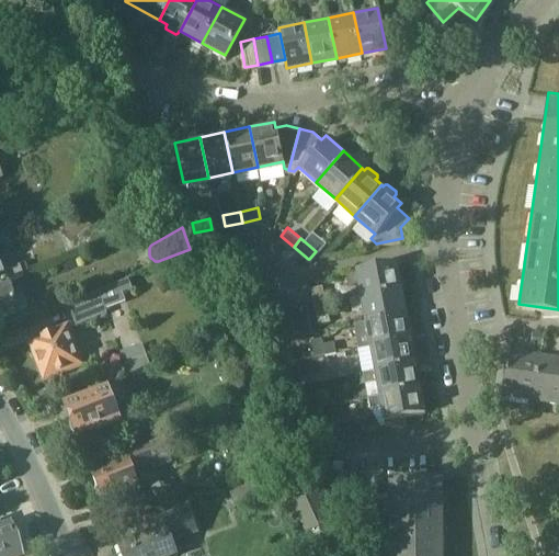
[(162,260),(169,275),(190,267),(184,251),(162,260)]
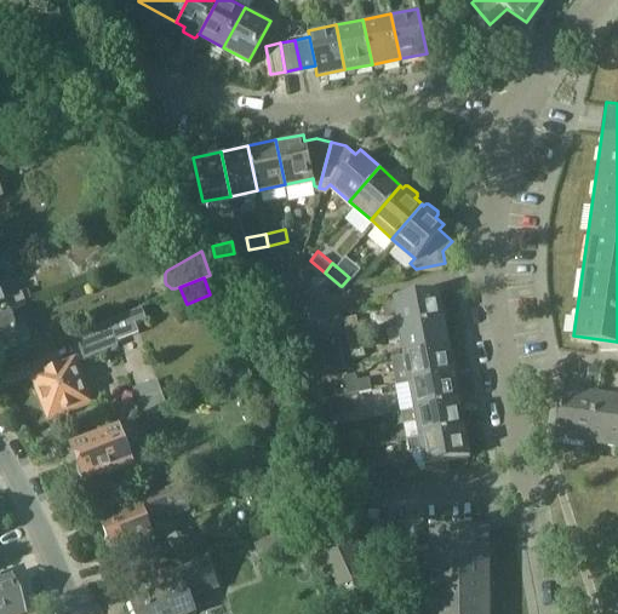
[(0,309),(4,308),(23,300),(18,288),(0,296),(0,309)]
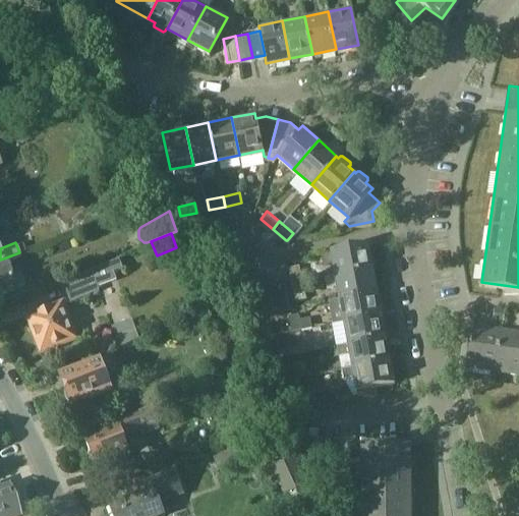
[(332,260),(334,273),(371,266),(367,242),(321,250),(323,262),(332,260)]
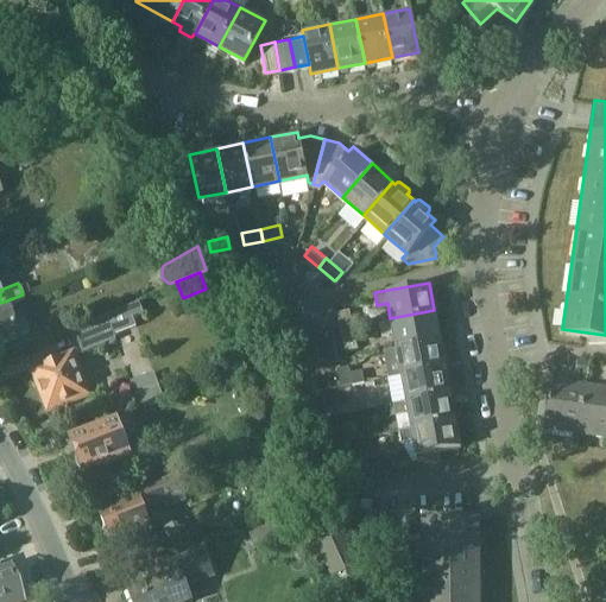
[(137,297),(70,324),(80,348),(113,335),(112,330),(134,322),(131,314),(141,309),(137,297)]
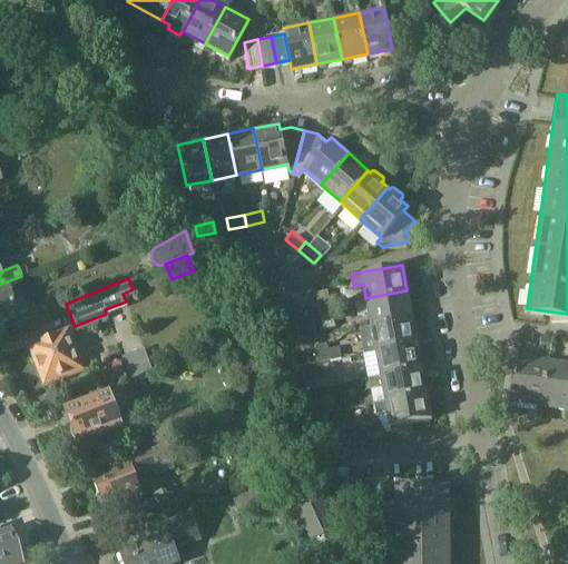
[(15,312),(25,307),(20,294),(10,298),(3,283),(0,284),(0,319),(5,318),(5,317),(16,313),(15,312)]
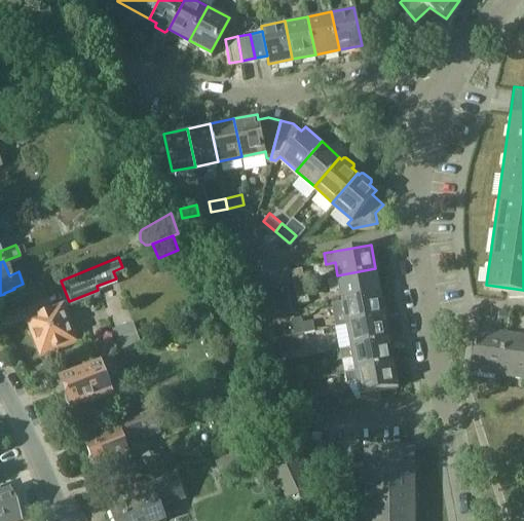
[(291,267),(294,284),(304,282),(301,265),(291,267)]
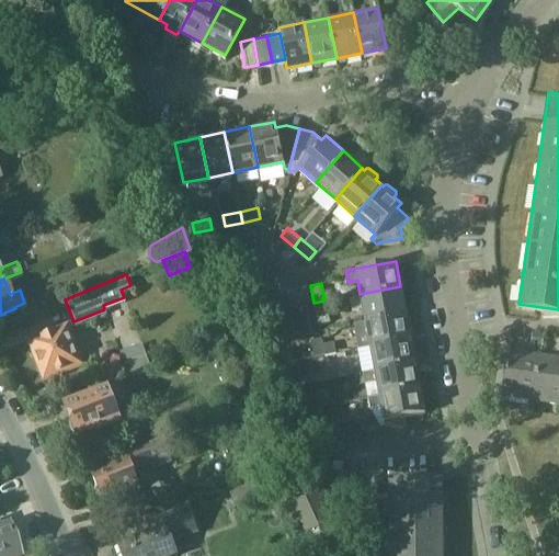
[(400,286),(360,294),(348,296),(350,308),(362,306),(365,318),(405,310),(400,286)]
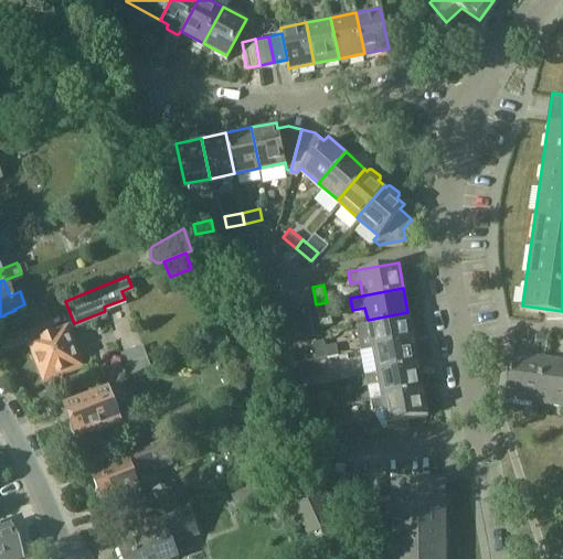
[(327,302),(316,304),(319,322),(330,321),(327,302)]
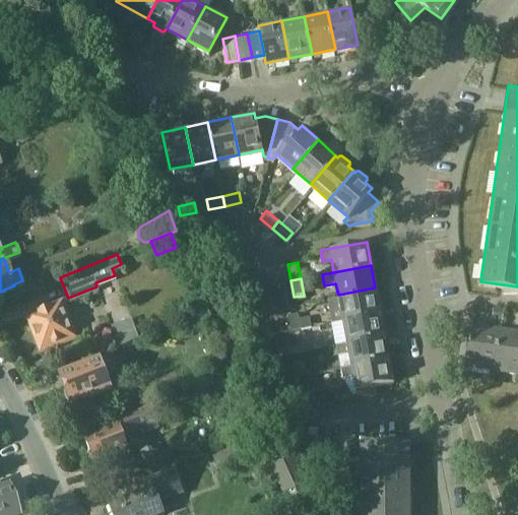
[(375,287),(338,295),(326,297),(330,320),(342,317),(380,311),(375,287)]
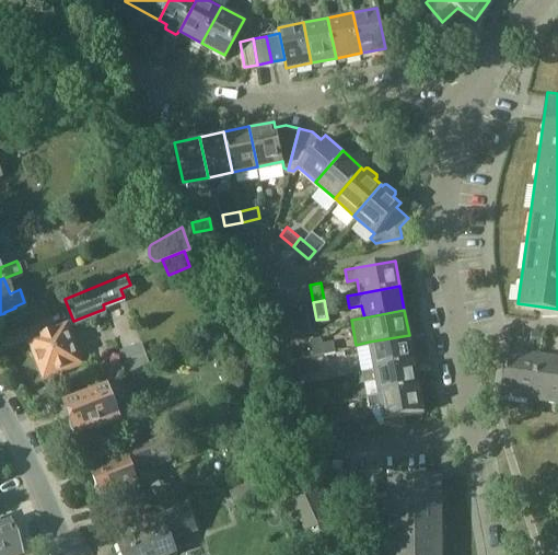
[(43,373),(80,359),(65,323),(28,336),(43,373)]
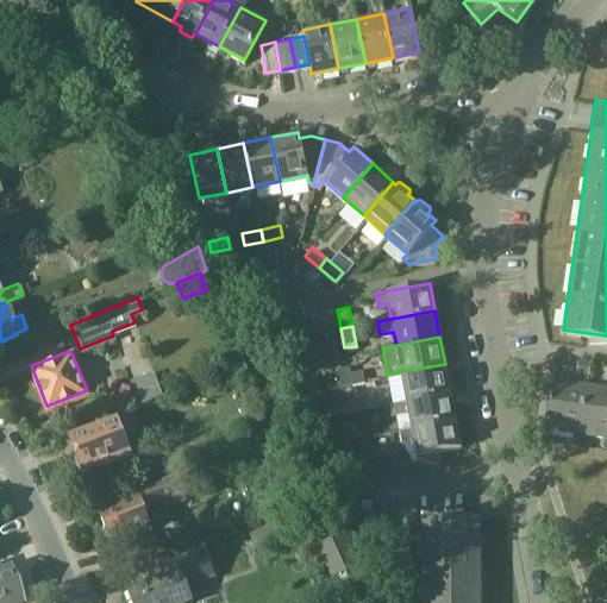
[(401,371),(406,399),(450,390),(445,364),(401,371)]
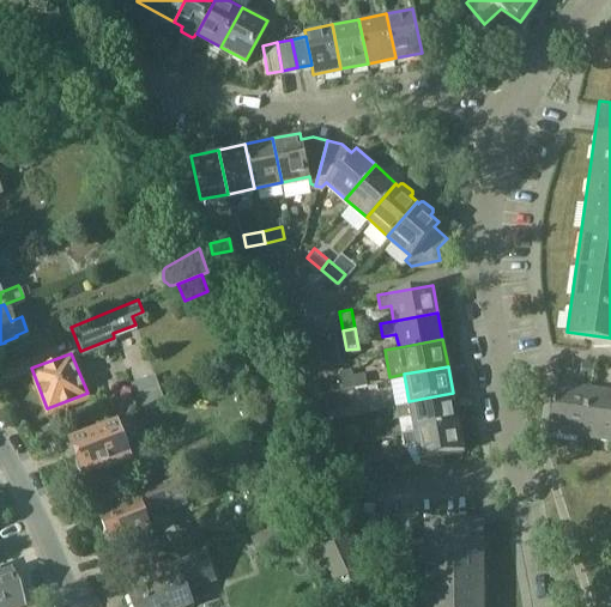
[(363,370),(351,372),(355,386),(366,384),(363,370)]
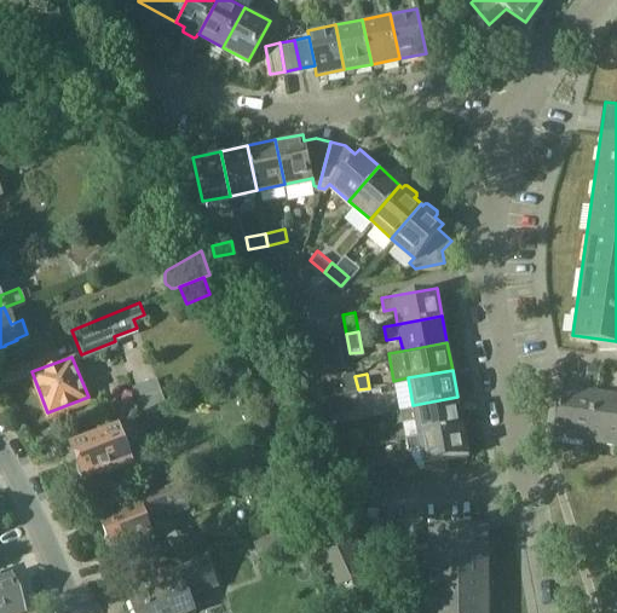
[(154,375),(131,383),(139,408),(163,398),(154,375)]
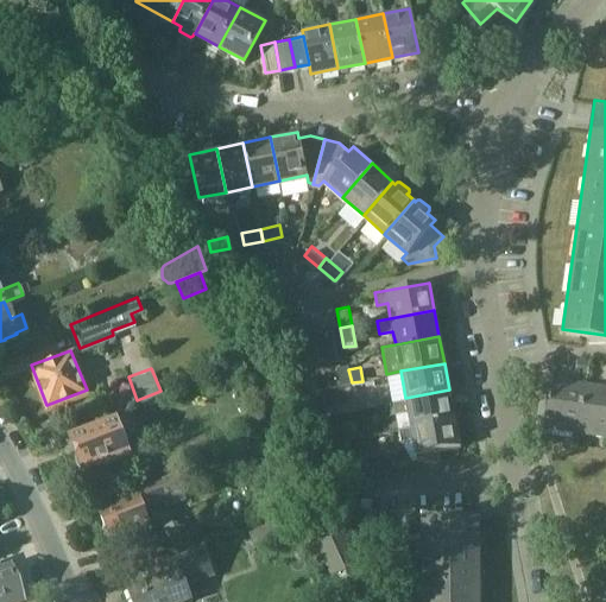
[(542,424),(574,429),(580,381),(549,376),(542,424)]
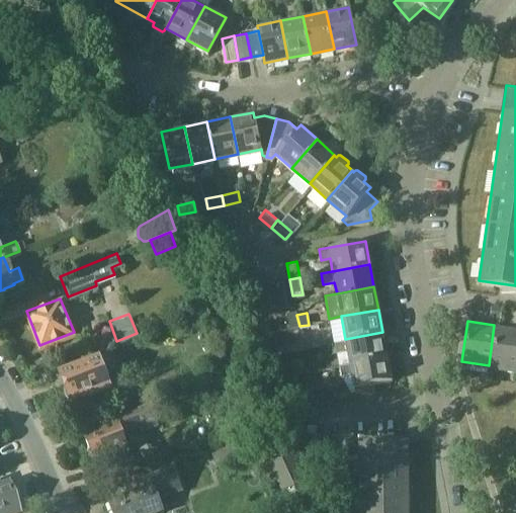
[(515,369),(515,327),(494,325),(489,365),(515,369)]
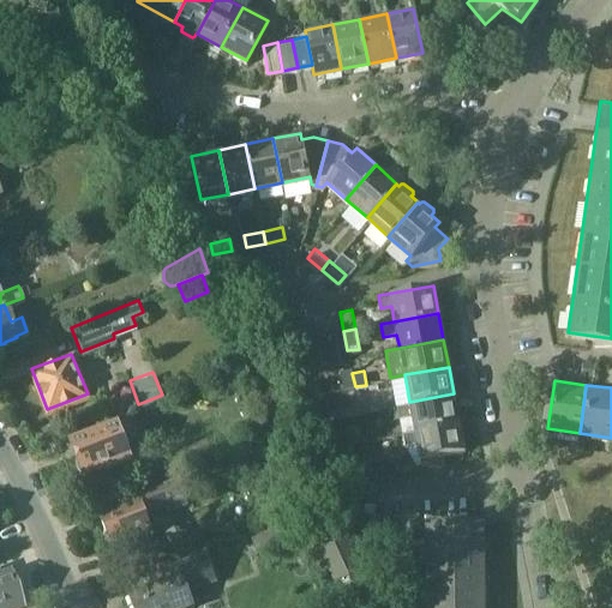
[(454,393),(409,402),(396,404),(401,431),(459,420),(454,393)]
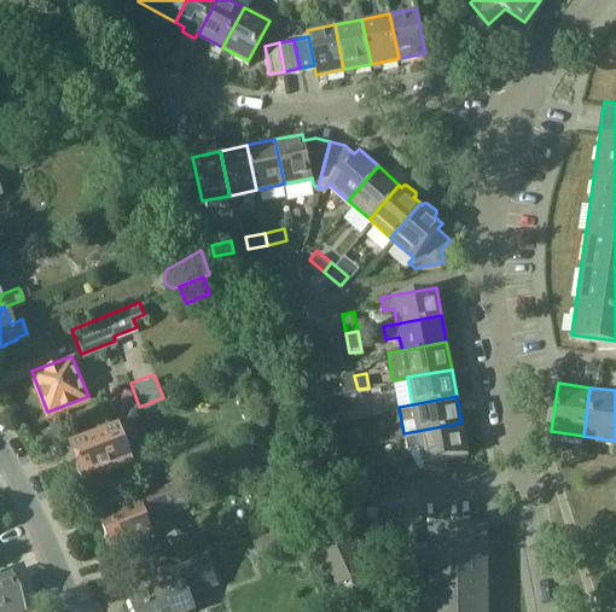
[(131,456),(143,452),(137,435),(138,435),(132,420),(118,425),(118,424),(71,442),(77,458),(76,464),(79,468),(83,472),(85,476),(86,474),(89,487),(109,479),(105,467),(132,458),(131,456)]
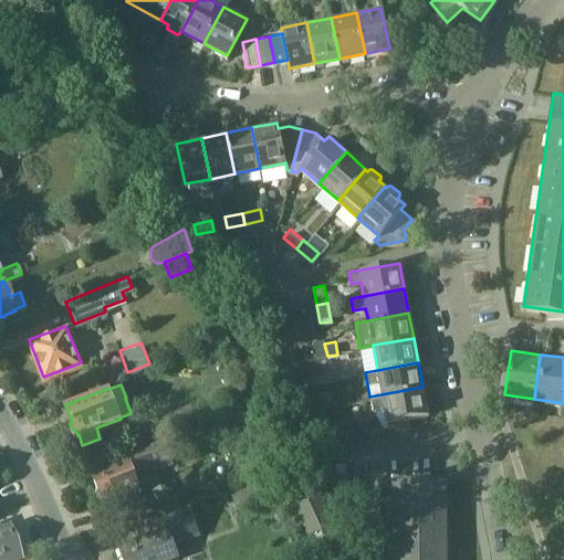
[(427,412),(423,387),(369,397),(372,409),(384,405),(386,420),(427,412)]
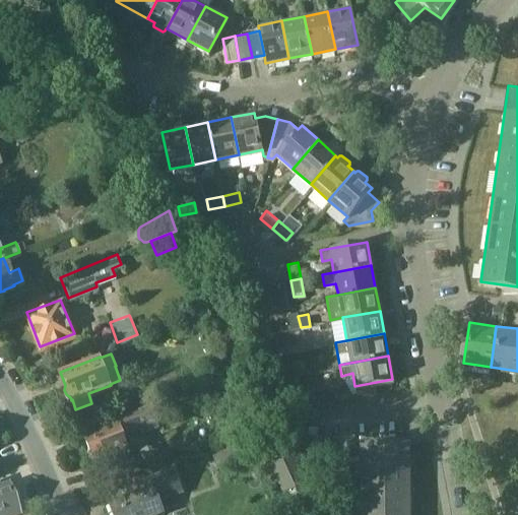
[(174,370),(140,382),(145,395),(179,383),(174,370)]
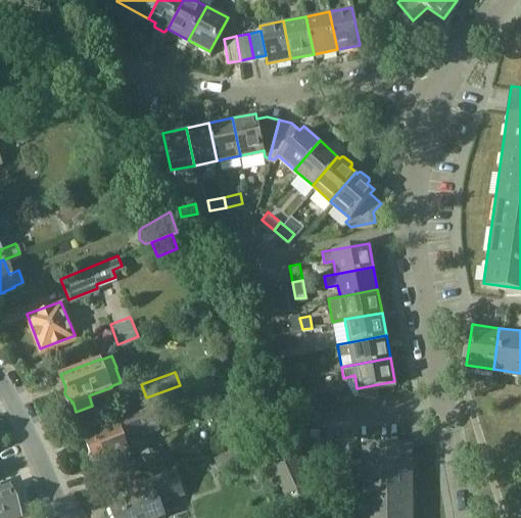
[(314,389),(292,392),(295,412),(317,409),(314,389)]
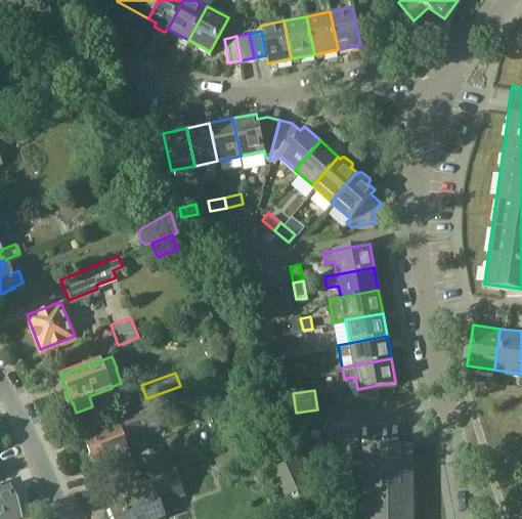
[(149,430),(161,426),(154,406),(104,425),(106,430),(85,438),(89,449),(88,452),(90,460),(93,461),(94,464),(100,462),(104,472),(128,463),(124,452),(129,450),(123,435),(147,426),(149,430)]
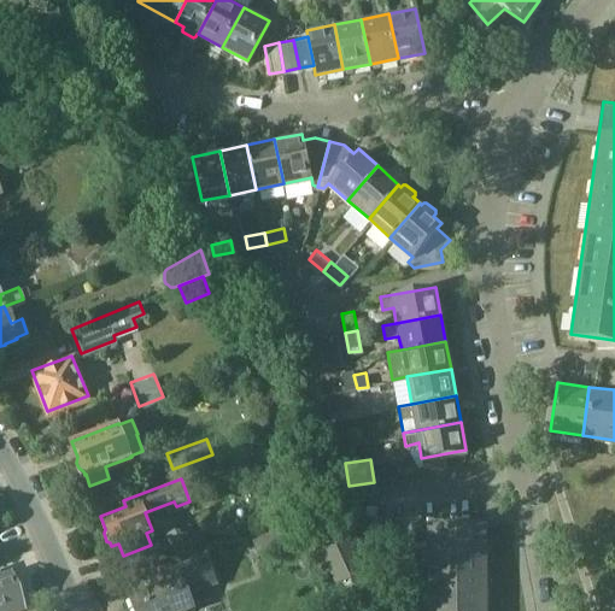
[(376,516),(376,504),(364,504),(364,515),(376,516)]
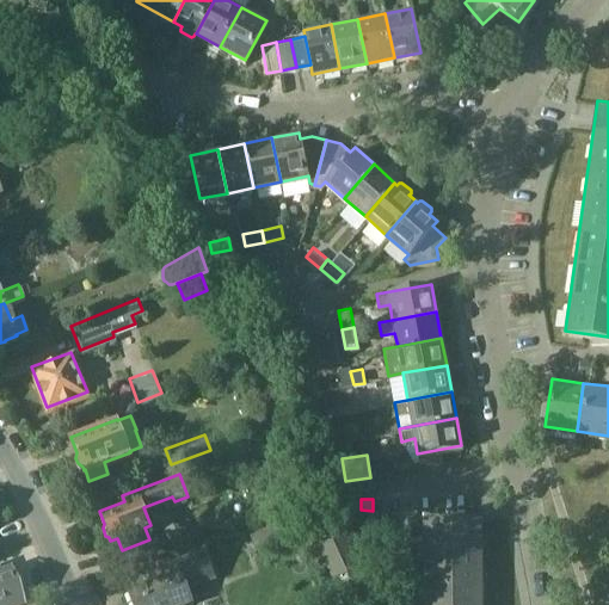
[(481,604),(480,518),(424,518),(424,604),(481,604)]
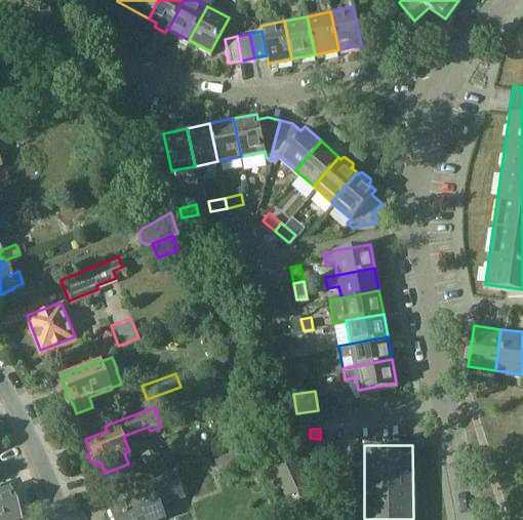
[(310,486),(294,452),(270,464),(285,496),(310,486)]
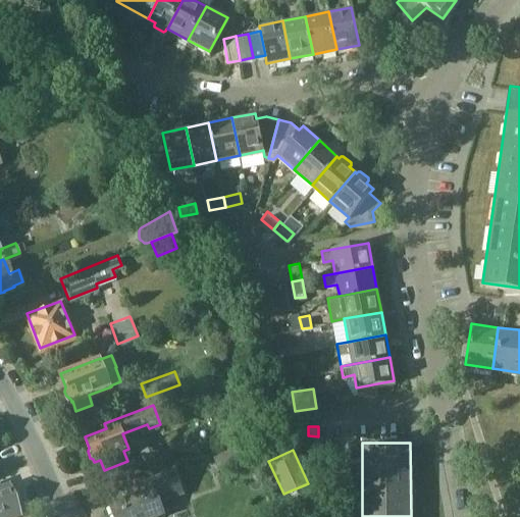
[(127,493),(107,501),(113,516),(147,516),(151,515),(162,511),(159,501),(184,492),(173,463),(162,467),(123,481),(127,493)]
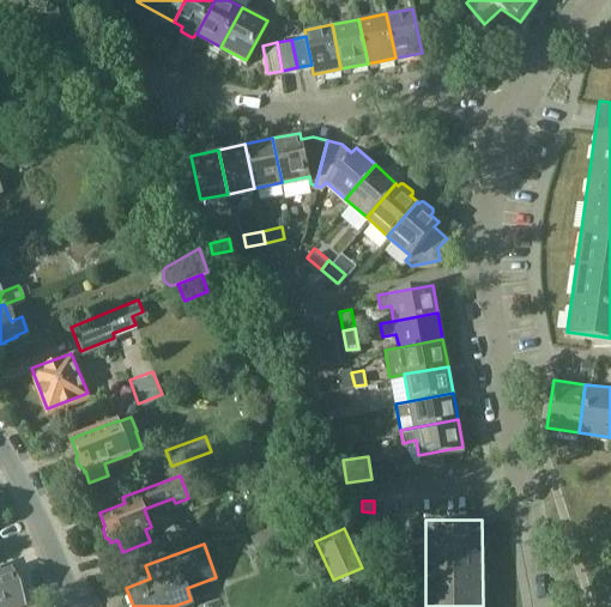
[(18,599),(19,595),(17,588),(13,586),(6,569),(0,570),(0,606),(7,606),(19,604),(18,599)]
